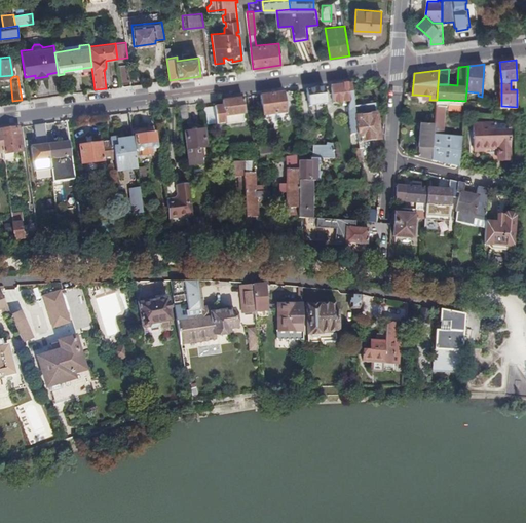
[(350,123),(350,133),(359,132),(354,106),(351,81),(331,84),(334,102),(350,100),(348,107),(350,123)]
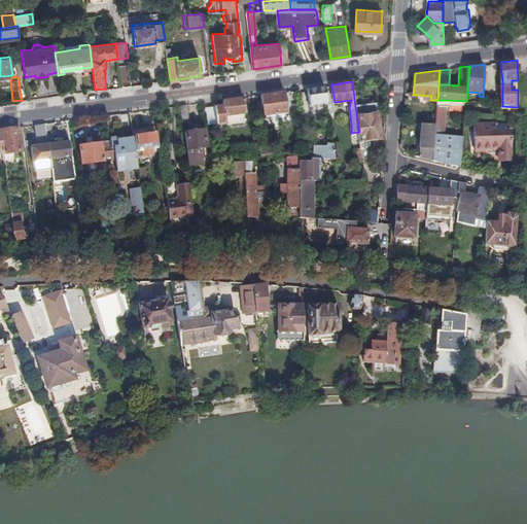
[(285,91),(260,94),(264,114),(284,111),(287,111),(285,91)]
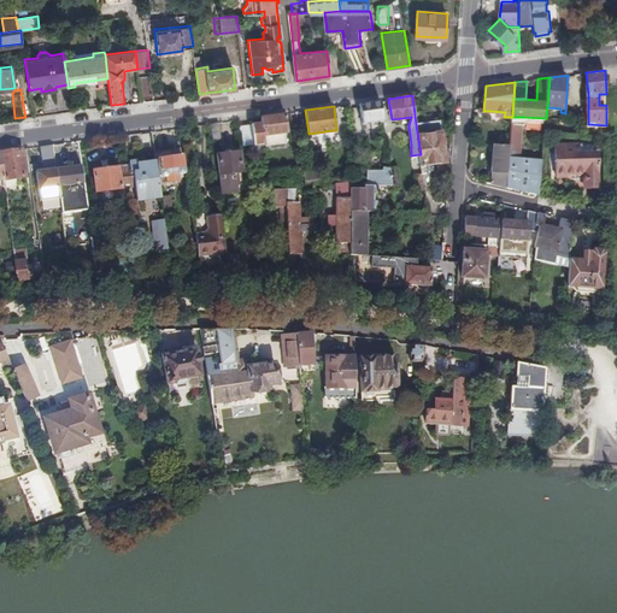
[(262,116),(263,122),(264,135),(288,131),(285,112),(262,116)]
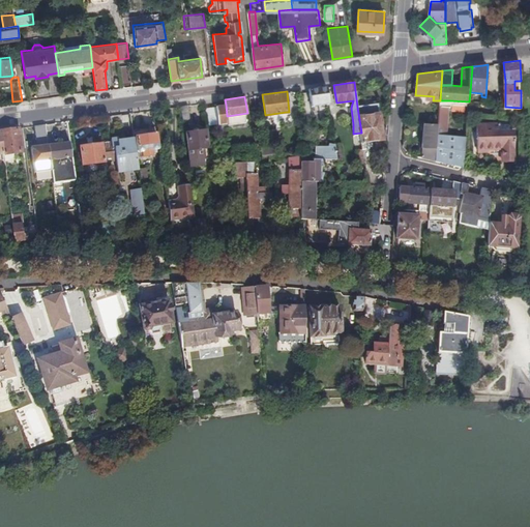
[(379,104),(357,107),(361,133),(363,148),(364,162),(369,185),(383,186),(384,172),(373,172),(370,147),(375,146),(374,140),(383,139),(379,104)]
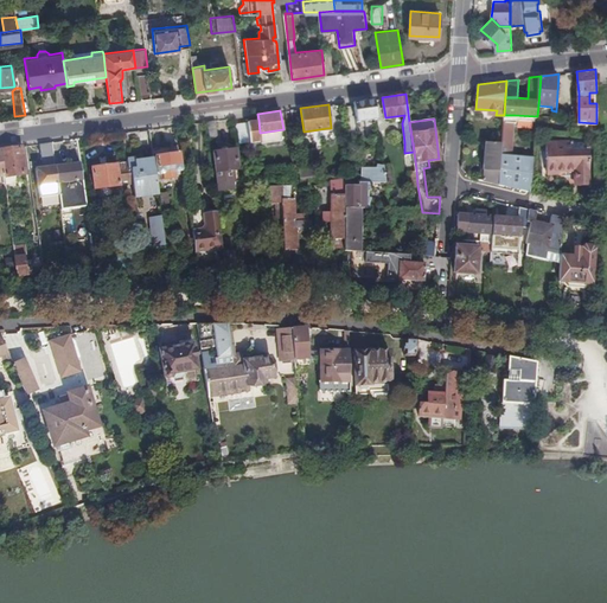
[(216,120),(205,121),(208,138),(217,135),(216,120)]
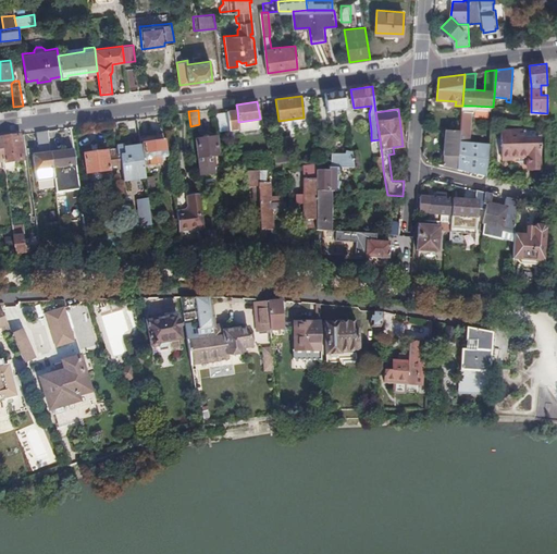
[(227,111),(230,130),(239,128),(238,122),(237,110),(227,111)]
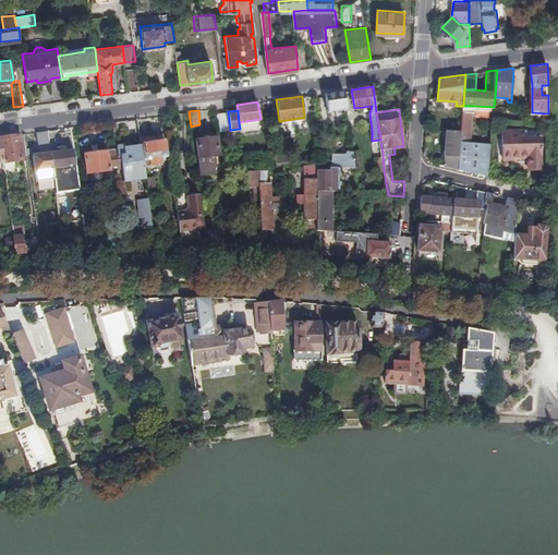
[(472,111),(463,111),(461,131),(460,145),(469,146),(470,142),(472,111)]
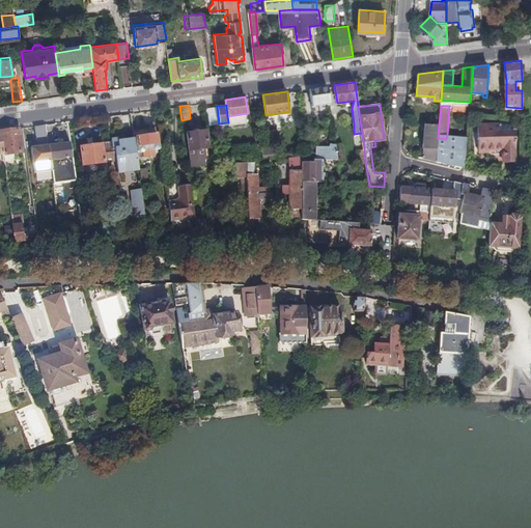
[(123,138),(124,143),(135,142),(132,127),(123,128),(122,121),(114,122),(116,139),(123,138)]
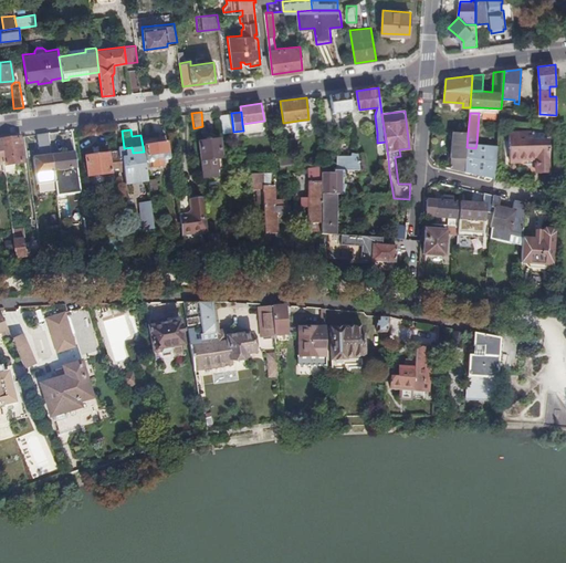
[(451,162),(448,162),(447,167),(465,171),(467,147),(468,133),(453,132),(451,162)]
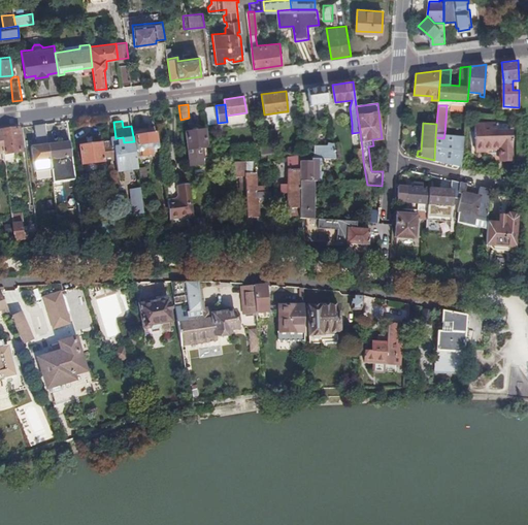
[(475,123),(475,148),(499,148),(499,158),(512,158),(512,148),(513,148),(513,130),(498,130),(498,123),(475,123)]
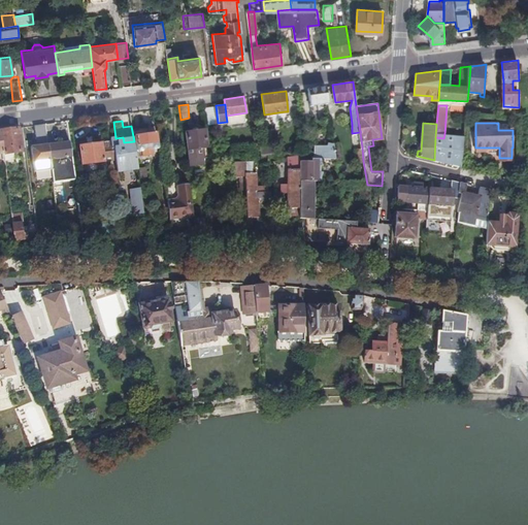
[(19,126),(0,128),(0,130),(3,152),(3,153),(22,151),(19,126)]
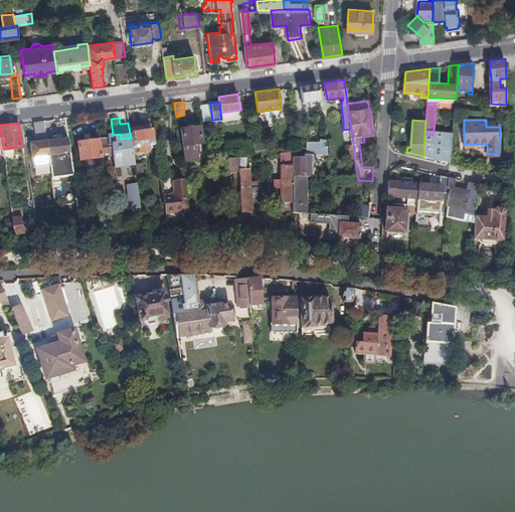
[(38,141),(30,141),(33,166),(50,164),(46,140),(44,125),(36,126),(38,141)]
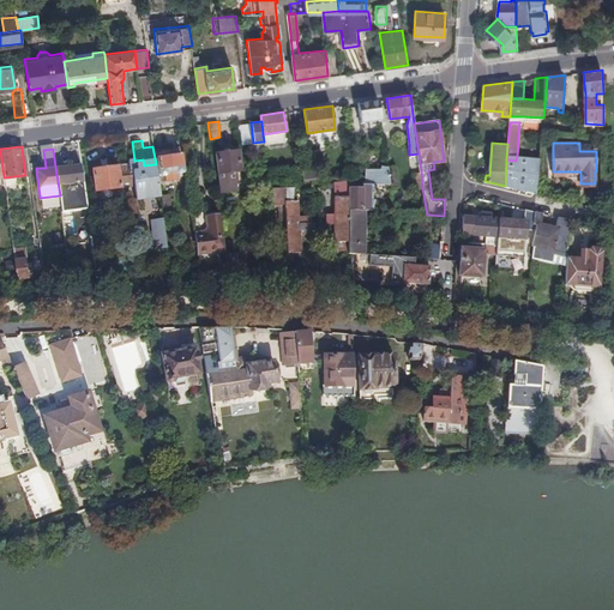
[(241,170),(239,150),(216,152),(222,192),(235,189),(235,183),(242,182),(240,170),(241,170)]
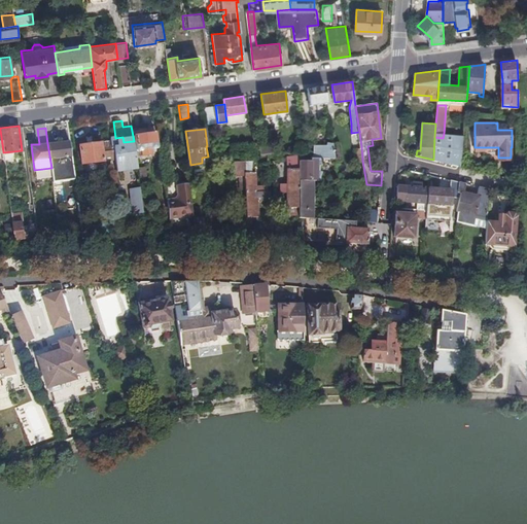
[(157,146),(155,132),(135,135),(137,148),(138,150),(142,149),(143,154),(153,153),(152,147),(156,147),(157,146)]
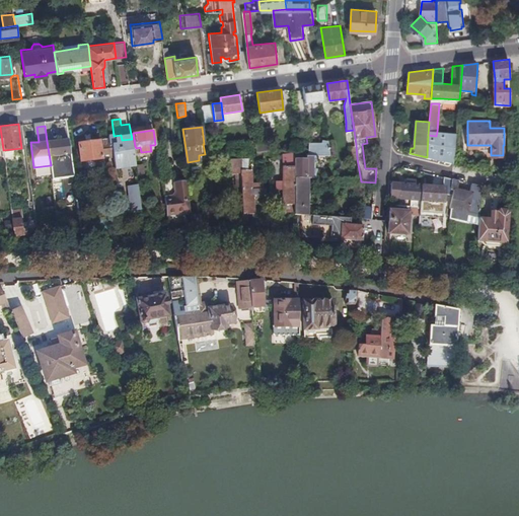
[(436,136),(428,135),(427,157),(453,163),(455,142),(438,141),(438,133),(437,132),(436,136)]
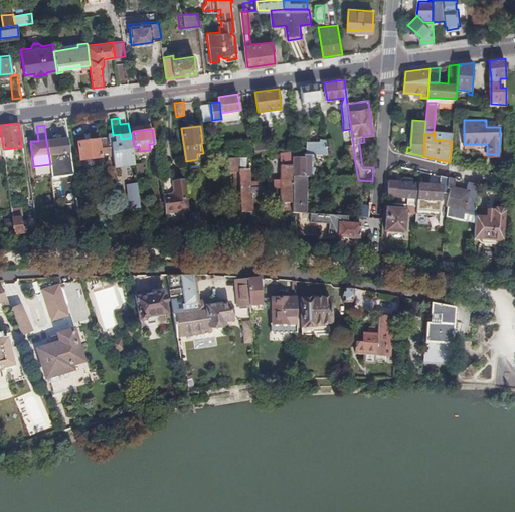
[(67,138),(46,140),(50,164),(50,170),(52,180),(59,179),(66,178),(73,177),(67,138)]
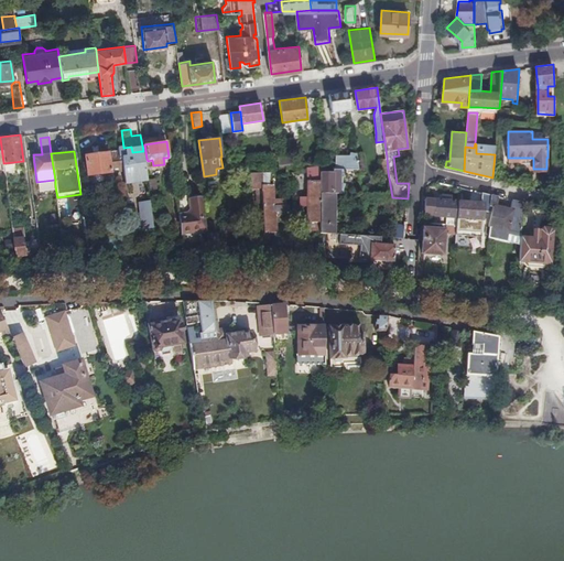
[(85,155),(87,174),(122,171),(121,158),(119,158),(118,151),(106,152),(87,154),(85,155)]
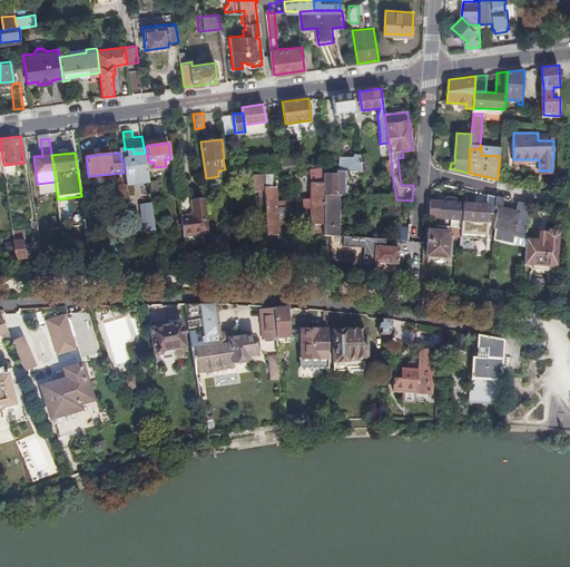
[(324,173),(324,194),(325,194),(338,195),(343,196),(349,186),(344,185),(344,178),(346,178),(345,170),(363,170),(361,155),(353,154),(352,158),(340,157),(338,170),(335,172),(335,174),(324,173)]
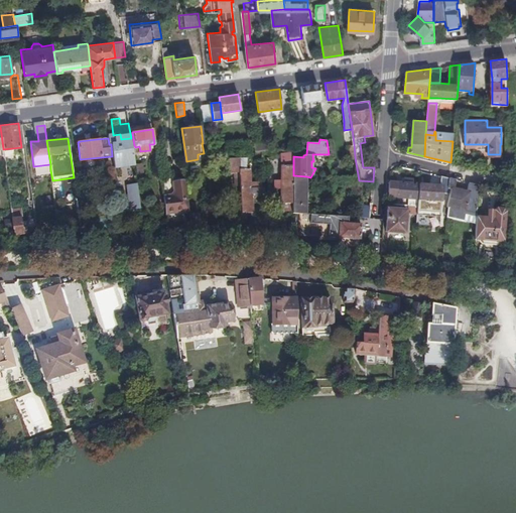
[(347,145),(348,157),(355,157),(354,144),(347,145)]
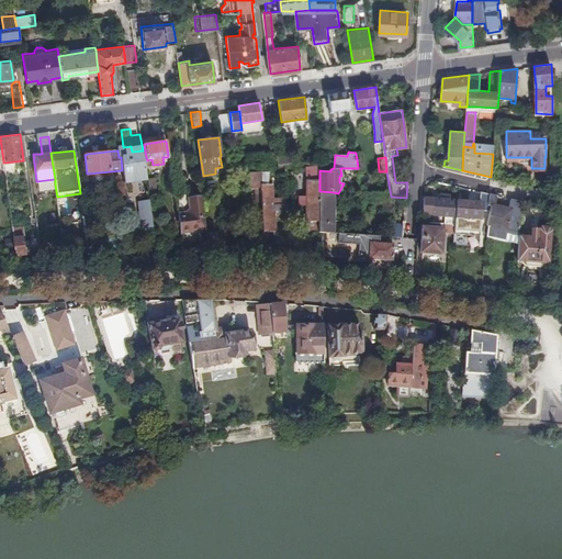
[(307,204),(307,221),(321,221),(321,191),(319,191),(319,170),(319,165),(306,167),(307,179),(307,196),(300,196),(299,204),(307,204)]
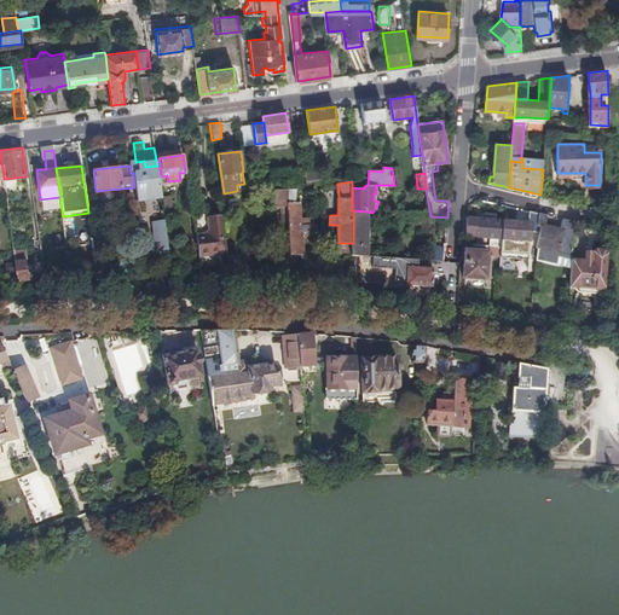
[(276,207),(288,206),(289,222),(289,224),(301,224),(314,224),(314,219),(301,219),(301,202),(296,202),(296,189),(273,189),(276,207)]
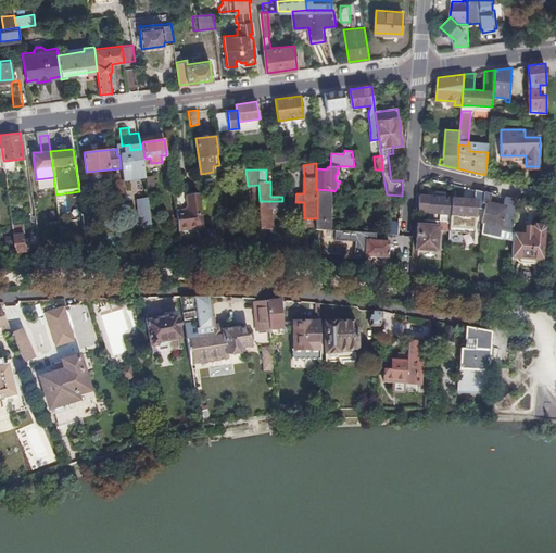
[(54,177),(36,179),(37,187),(54,184),(54,177)]
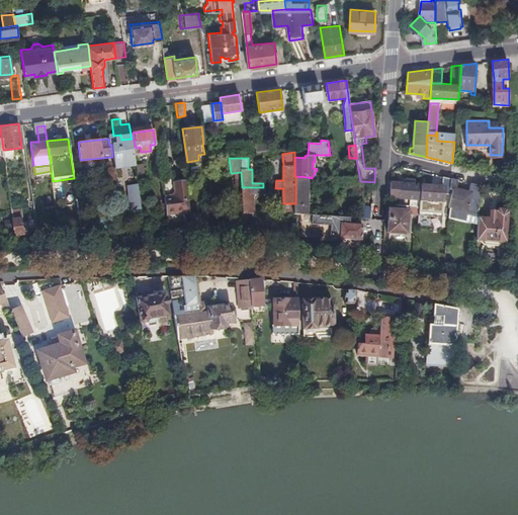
[(241,172),(231,173),(232,186),(242,186),(241,172)]
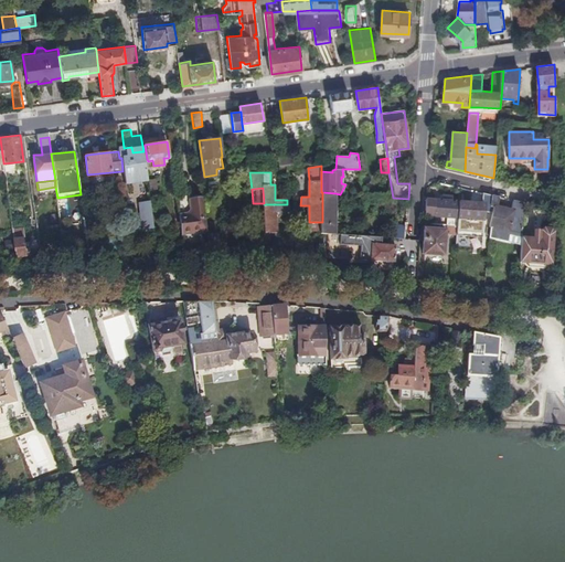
[(138,192),(142,228),(153,226),(149,192),(140,193),(139,192),(138,192)]
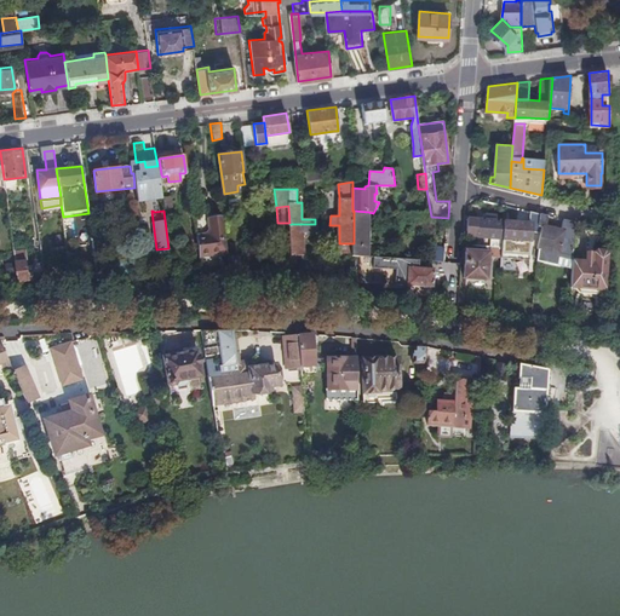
[(368,212),(354,211),(354,243),(352,255),(368,257),(368,212)]
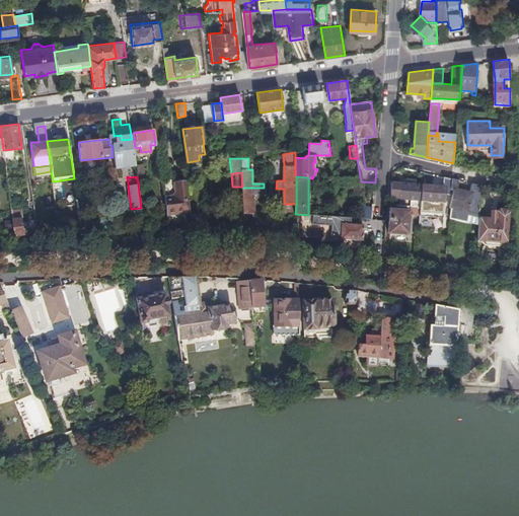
[(450,206),(449,218),(466,221),(468,215),(479,217),(479,216),(479,213),(484,186),(471,182),(469,192),(458,189),(460,179),(452,177),(451,189),(454,189),(450,206)]
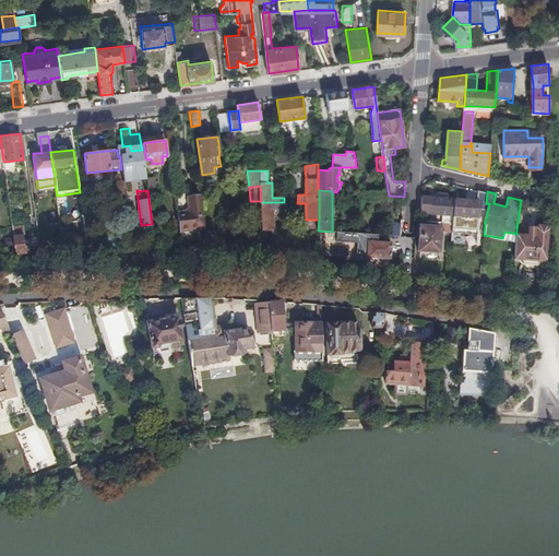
[(66,200),(63,201),(66,219),(78,217),(75,199),(73,199),(72,193),(64,194),(66,200)]
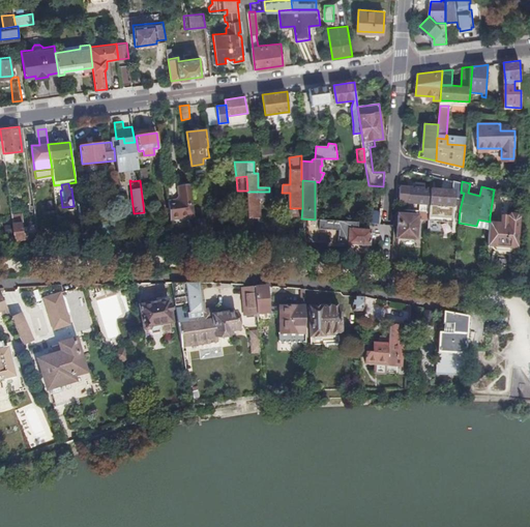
[(176,200),(168,201),(170,220),(195,216),(190,183),(178,185),(179,197),(176,200)]
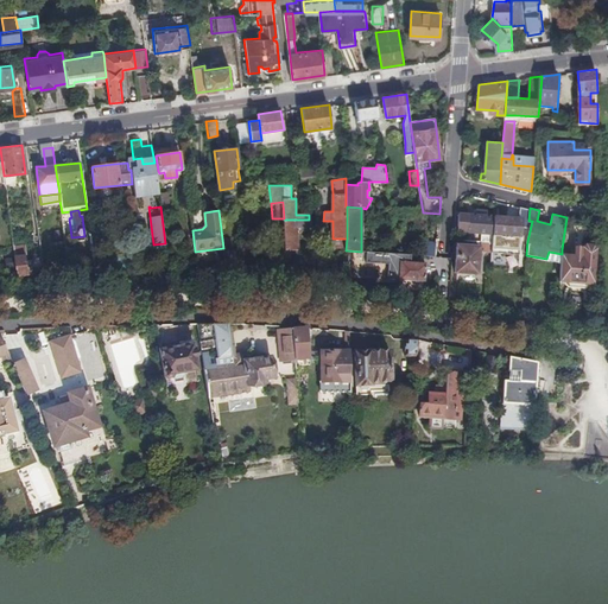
[(495,216),(460,213),(458,230),(482,231),(486,231),(485,241),(493,242),(493,233),(495,216)]
